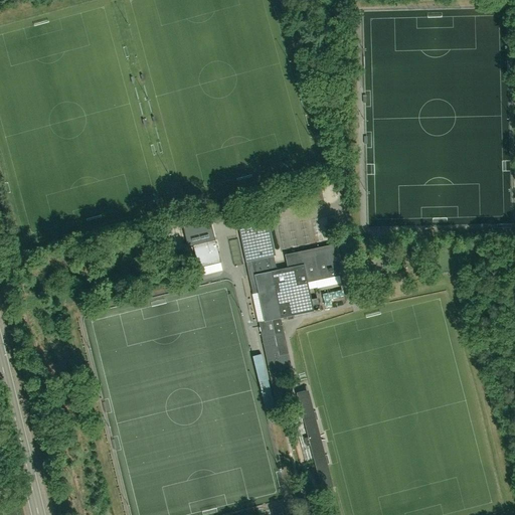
[(259,322),(274,399),(287,396),(278,356),(276,344),(274,336),(271,320),(281,318),(272,271),(277,270),(274,255),(276,255),(268,219),(237,225),(252,295),(258,293),(264,321),(259,322)]
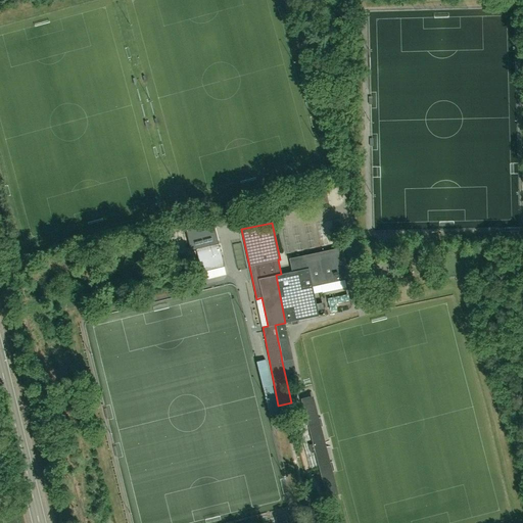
[(211,224),(185,230),(190,251),(195,249),(200,272),(223,266),(217,244),(211,224)]
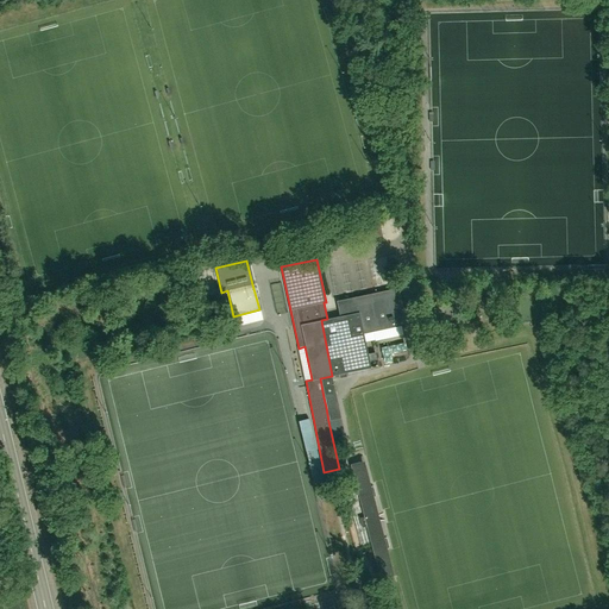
[(337,318),(321,320),(332,376),(370,368),(369,360),(375,359),(374,353),(368,355),(363,333),(405,325),(400,301),(397,288),(336,301),(338,311),(336,311),(337,318)]
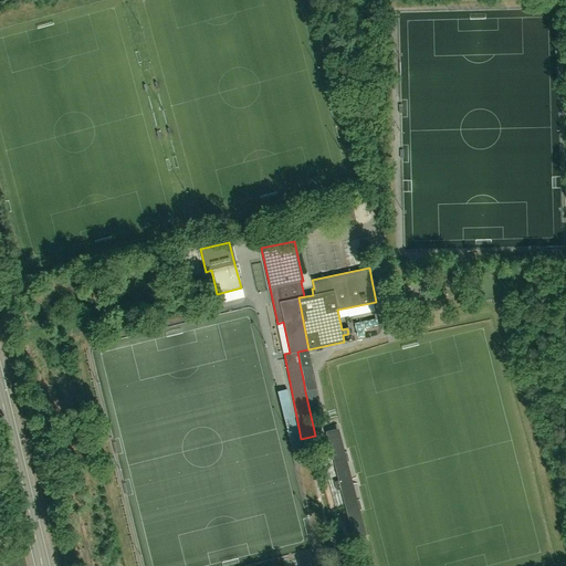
[(313,367),(308,349),(297,352),(301,369),(313,367)]
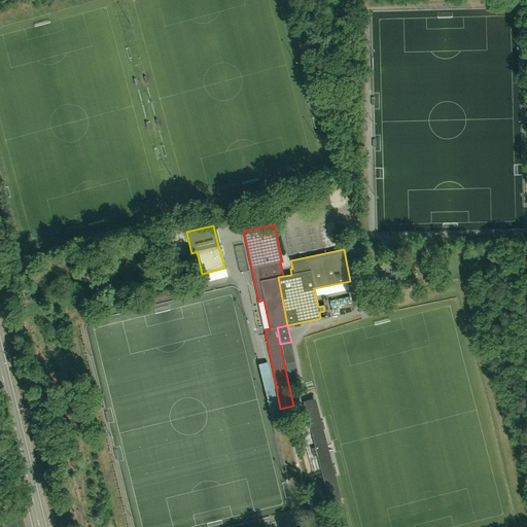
[(294,362),(292,350),(282,352),(284,364),(285,364),(294,362)]
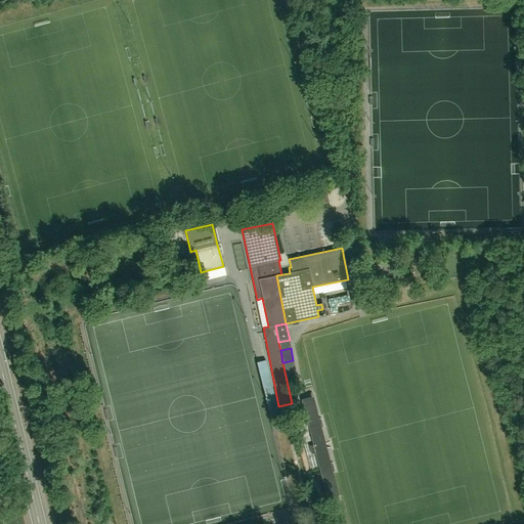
[(287,375),(295,373),(293,360),(284,362),(287,375)]
